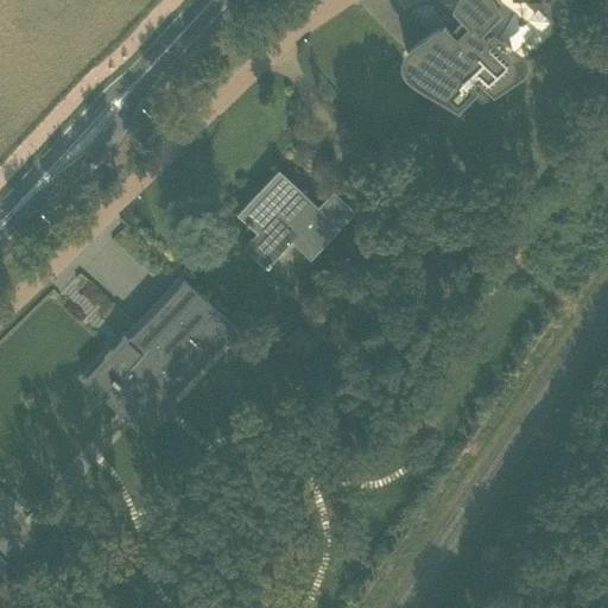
[(461,0),(462,1),(457,6),(464,13),(449,27),(445,24),(442,29),(439,26),(419,38),(417,40),(412,45),(410,48),(409,51),(407,55),(407,57),(409,61),(411,67),(412,70),(415,73),(417,75),(456,106),(477,84),(473,78),(476,75),(492,90),(504,83),(511,77),(514,73),(515,68),(514,62),(513,58),(511,56),(508,54),(482,36),(486,32),(481,26),(499,10),(489,0),(461,0)]
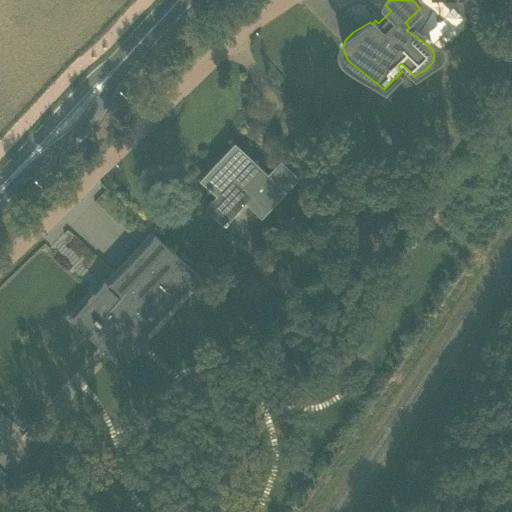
[(236,209),(245,199),(260,212),(296,173),(282,158),(269,173),(235,142),(202,178),(208,184),(207,186),(211,189),(212,188),(236,209)]
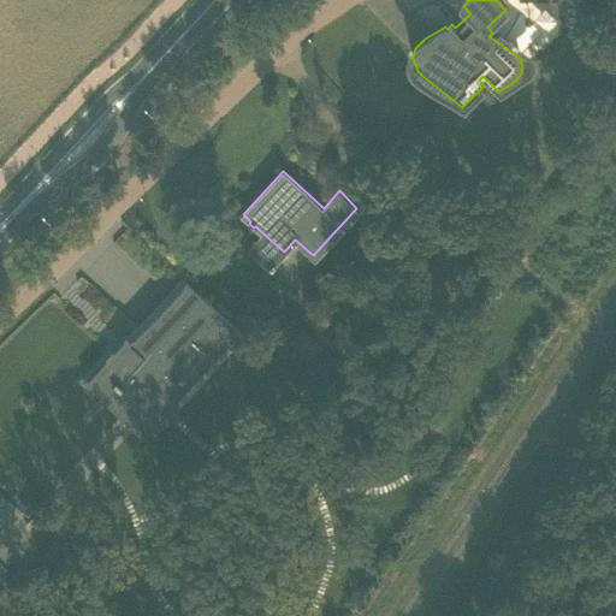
[(187,279),(157,313),(120,353),(118,355),(113,351),(84,384),(104,401),(117,386),(122,388),(148,413),(163,398),(167,403),(225,343),(236,354),(253,336),(241,325),(240,326),(187,279)]
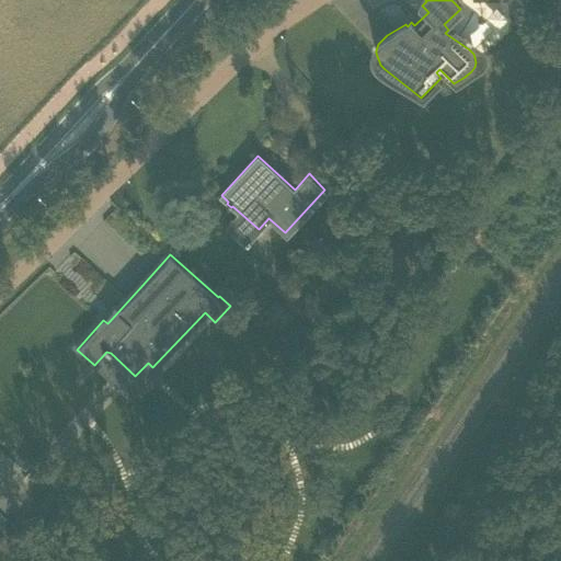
[(294,317),(276,298),(263,311),(271,319),(281,329),(294,317)]
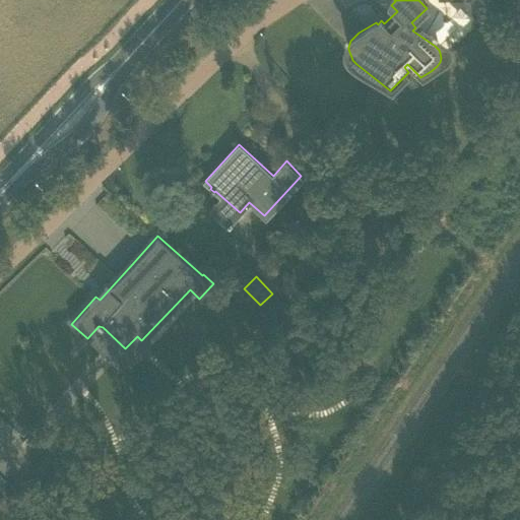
[(0,441),(13,428),(0,413),(0,441)]
